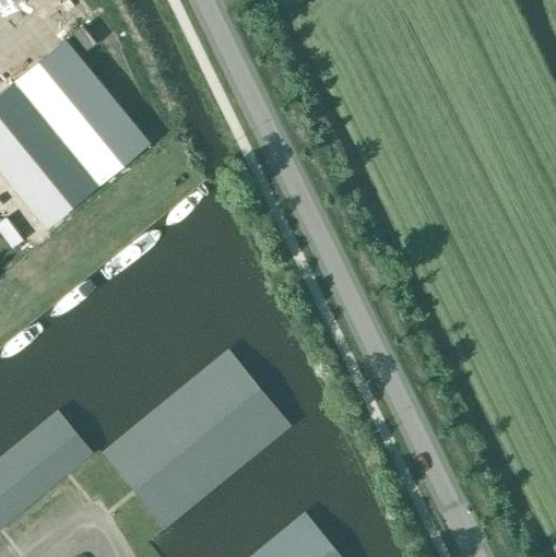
[(90,52),(99,45),(86,28),(77,36),(90,52)]
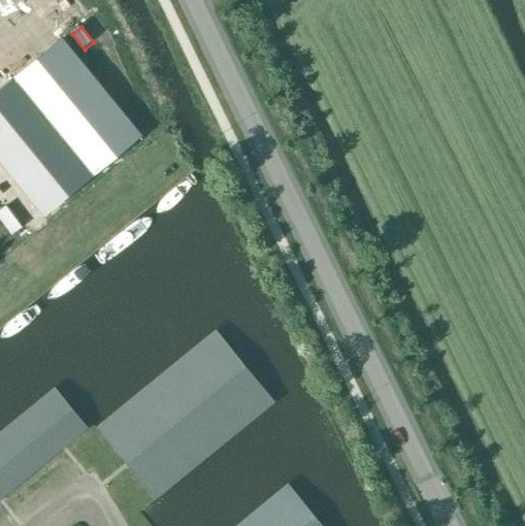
[(0,159),(45,216),(142,136),(64,40),(0,93),(0,159)]
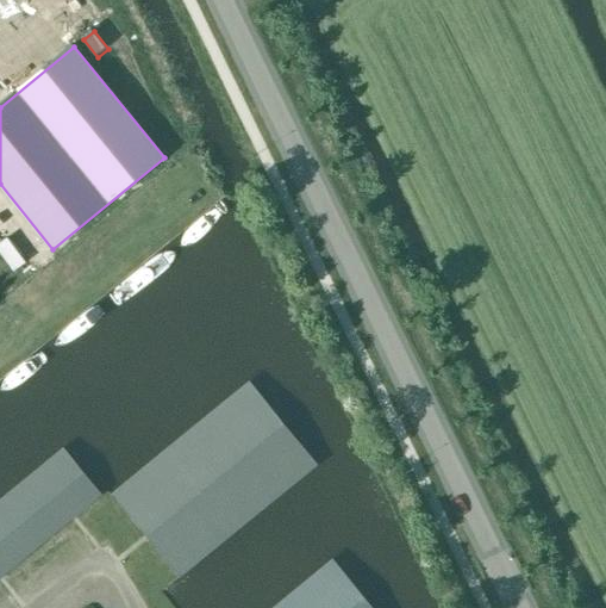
[(11,240),(0,247),(0,249),(17,272),(27,264),(11,240)]
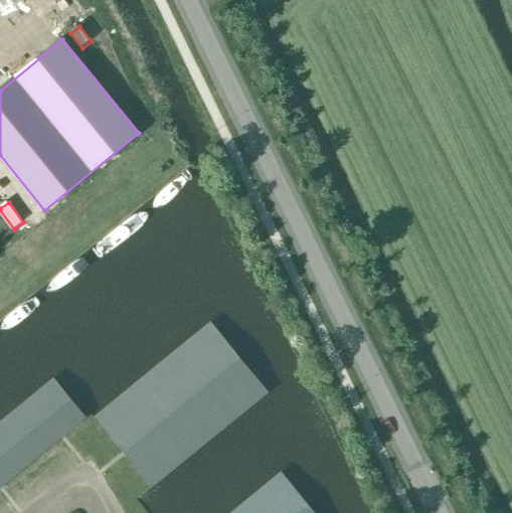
[(209,321),(95,414),(154,486),(268,391),(209,321)]
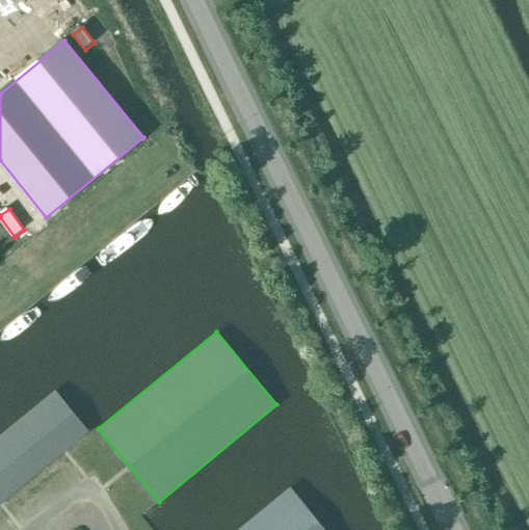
[(55,392),(0,436),(0,507),(90,433),(55,392)]
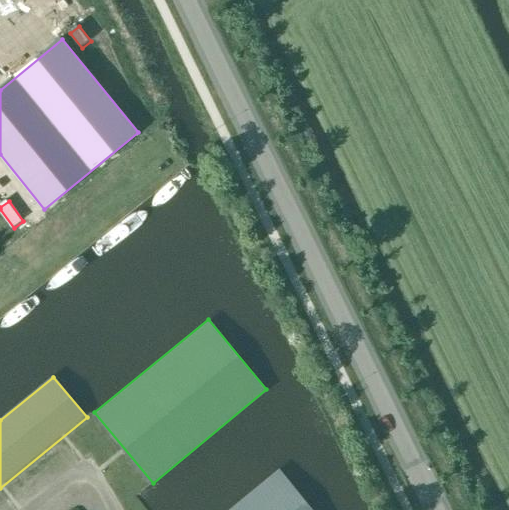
[(312,509),(278,468),(227,509),(312,509)]
